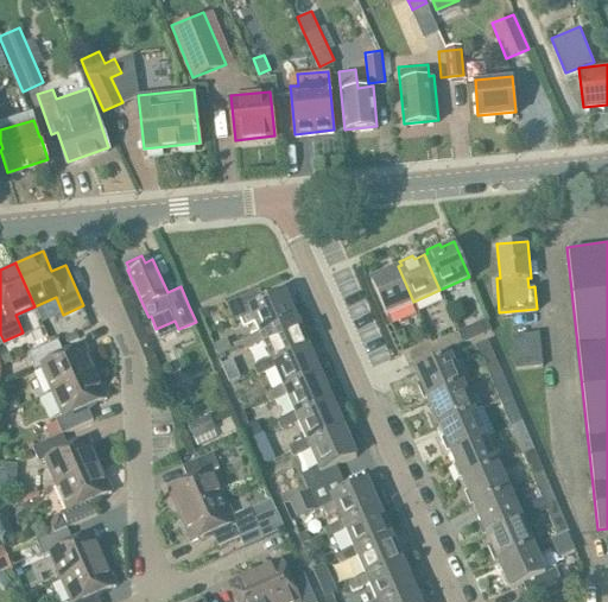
[(372,278),(387,312),(413,302),(398,266),(387,271),(386,267),(373,273),(374,277),(372,278)]
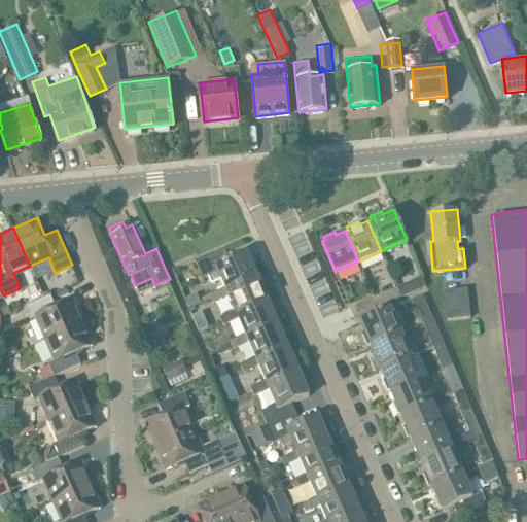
[(225,285),(224,285),(226,289),(257,276),(247,251),(230,259),(224,248),(197,261),(203,276),(209,274),(212,280),(221,276),(225,285)]
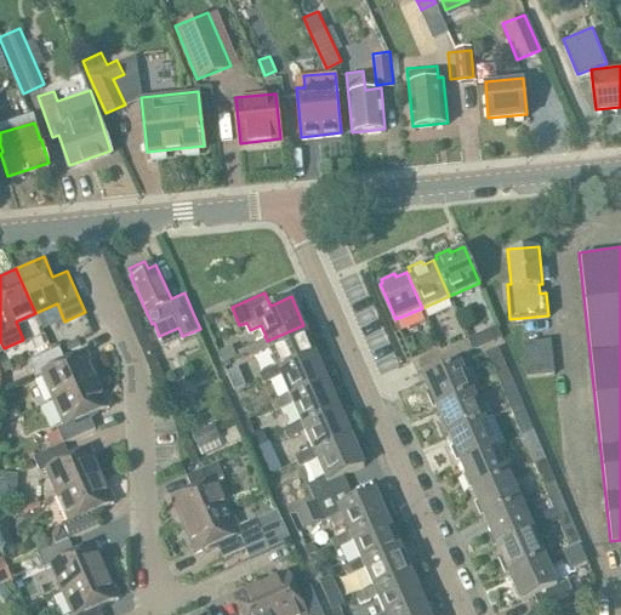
[(496,323),(467,335),(472,347),(502,335),(496,323)]
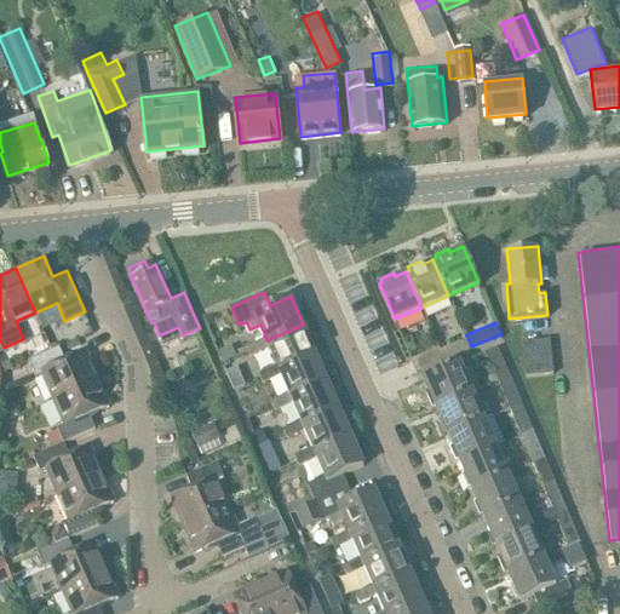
[(247,343),(248,346),(251,353),(269,344),(277,362),(276,363),(279,368),(315,351),(303,325),(267,340),(264,336),(247,343)]
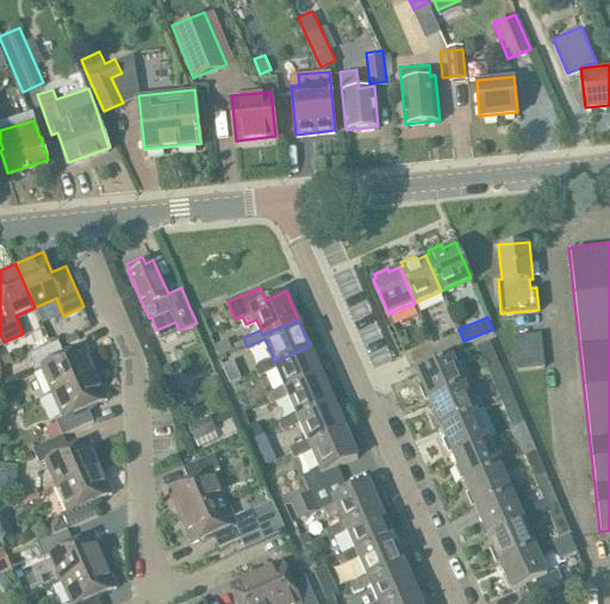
[(410,365),(436,353),(464,341),(459,329),(458,329),(433,341),(431,338),(404,350),(410,365)]
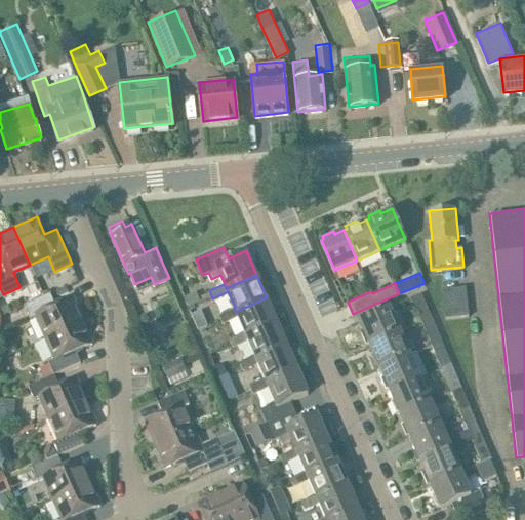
[(466,285),(442,287),(444,310),(468,307),(466,285)]
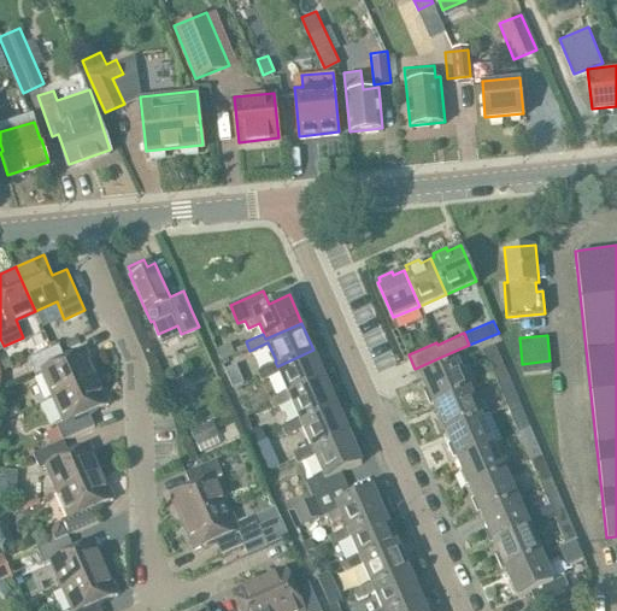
[(230,341),(218,346),(223,357),(235,352),(230,341)]
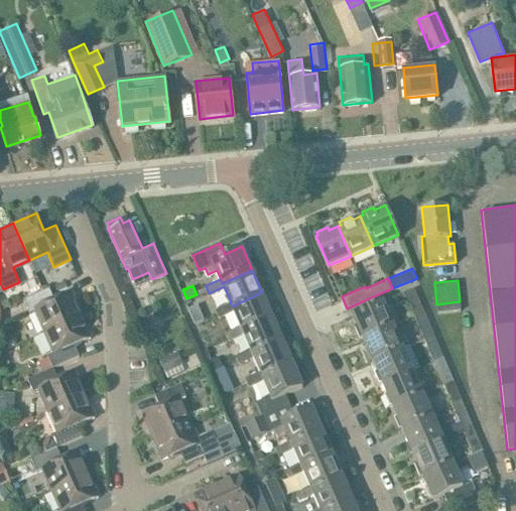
[(34,307),(43,330),(81,313),(72,290),(54,297),(49,286),(23,297),(28,309),(34,307)]
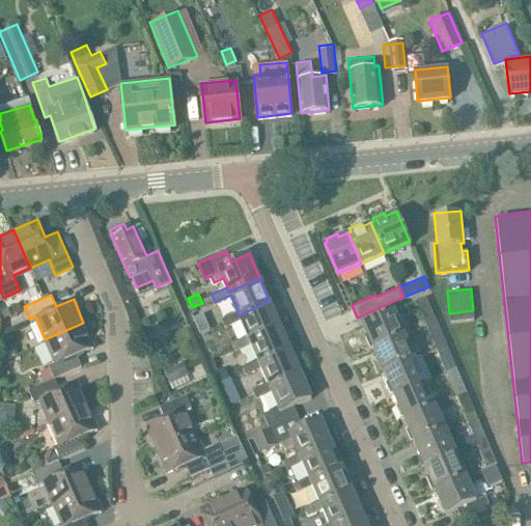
[(416,299),(426,324),(436,320),(425,295),(416,299)]
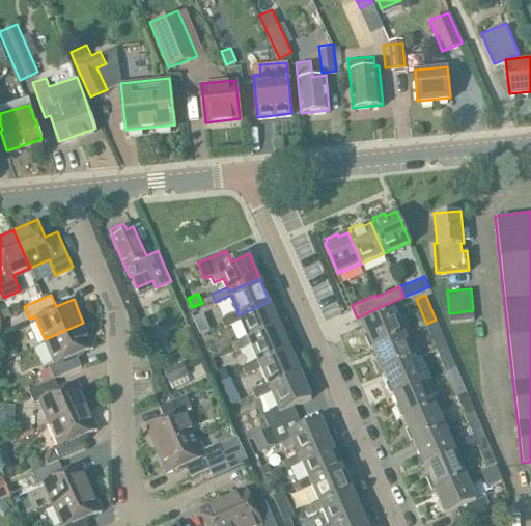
[(241,319),(247,334),(249,338),(280,325),(270,301),(239,315),(236,311),(222,317),(225,325),(241,319)]
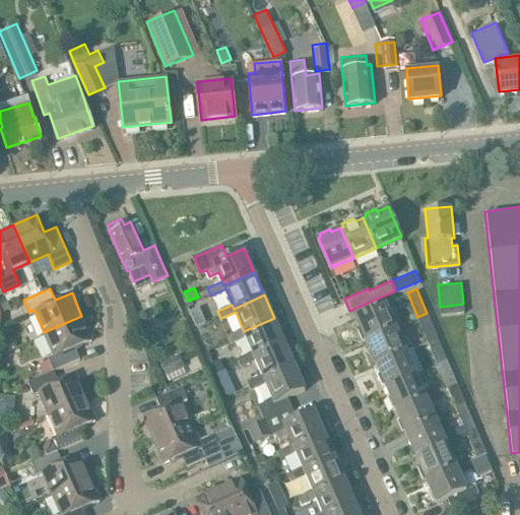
[(354,315),(359,325),(358,325),(363,336),(364,336),(366,339),(395,326),(385,303),(354,315)]
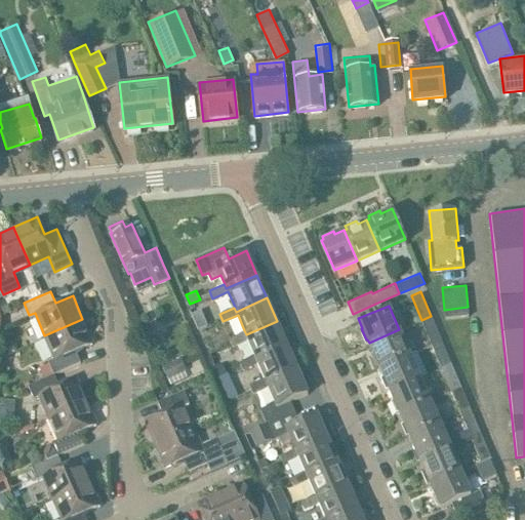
[(199,312),(193,315),(198,327),(205,324),(199,312)]
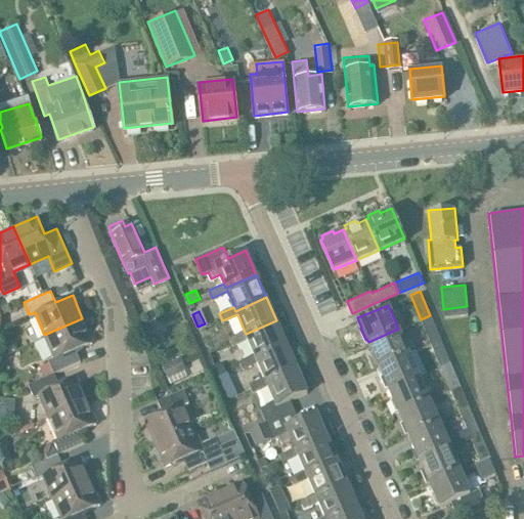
[(421,319),(430,343),(440,339),(430,315),(421,319)]
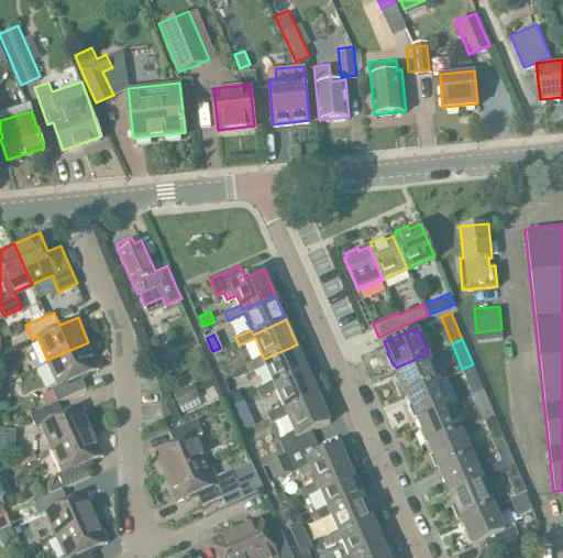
[(51,385),(57,400),(86,387),(80,374),(99,367),(88,342),(47,360),(57,383),(51,385)]
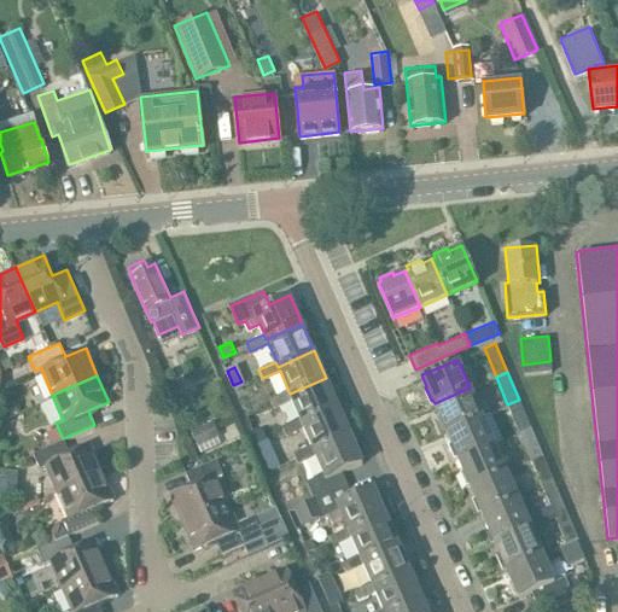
[(292,398),(299,417),(302,421),(338,406),(326,378),(290,394),(287,389),(270,397),(274,406),(292,398)]
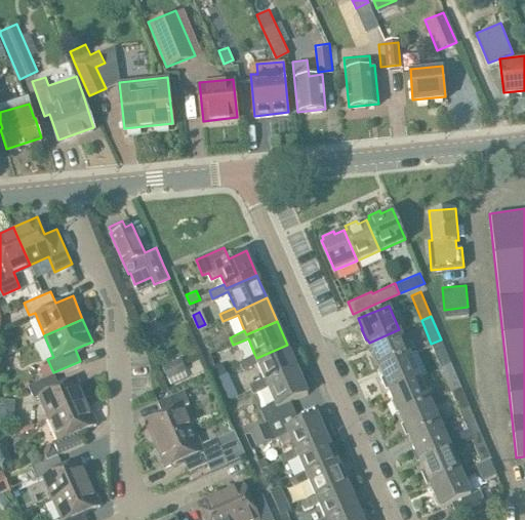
[(369,343),(373,353),(371,353),(376,364),(378,364),(378,365),(409,353),(399,329),(369,343)]
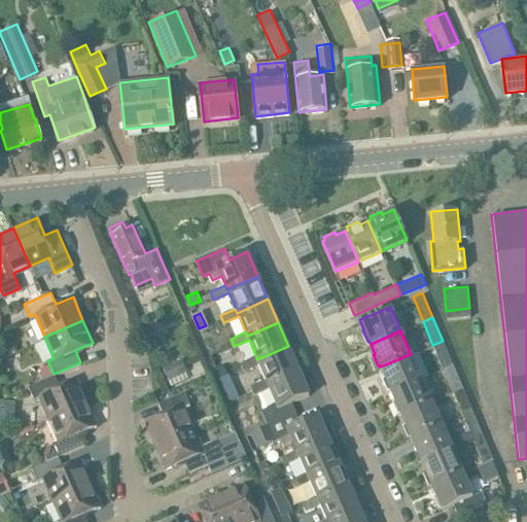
[(12,338),(5,338),(5,349),(18,349),(18,342),(12,338)]
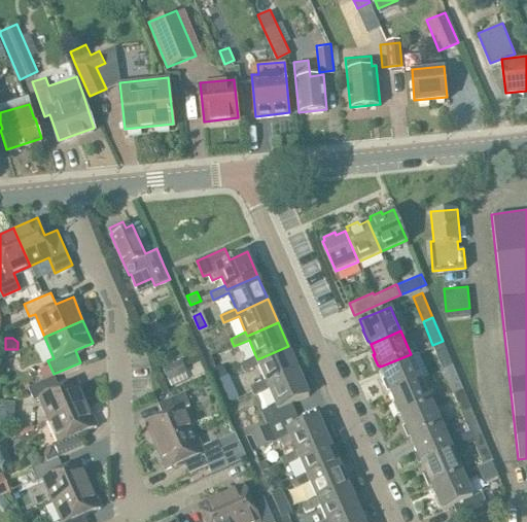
[(432,345),(443,369),(453,363),(443,341),(432,345)]
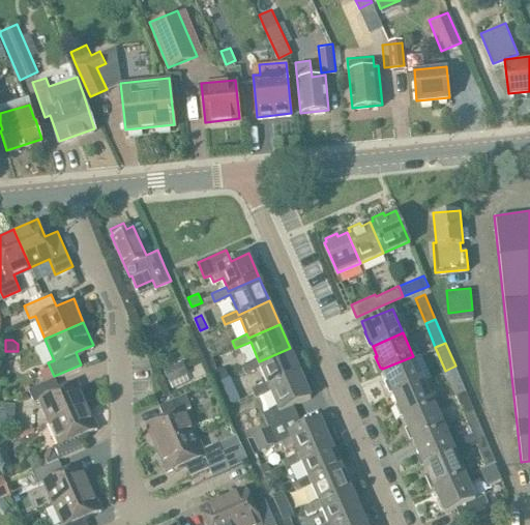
[(267,381),(269,385),(299,371),(290,348),(259,361),(257,357),(242,363),(245,372),(261,365),(267,381)]
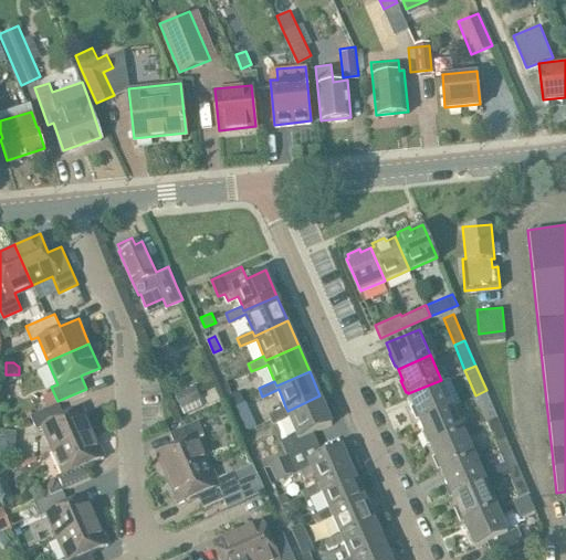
[(408,393),(412,403),(411,404),(416,416),(418,415),(420,420),(452,405),(441,380),(408,393)]
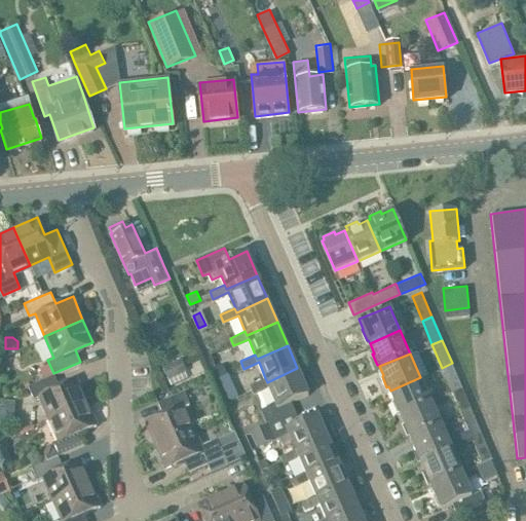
[(181,356),(161,365),(167,378),(187,369),(181,356)]
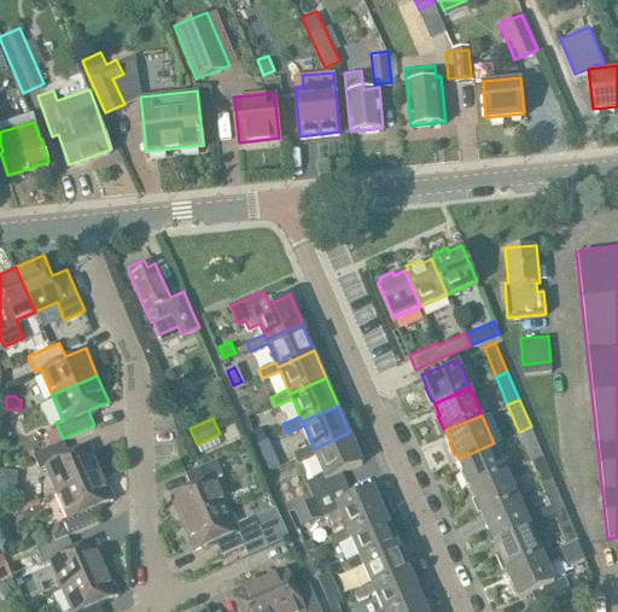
[(252,427),(251,429),(256,441),(257,441),(266,437),(261,424),(252,427)]
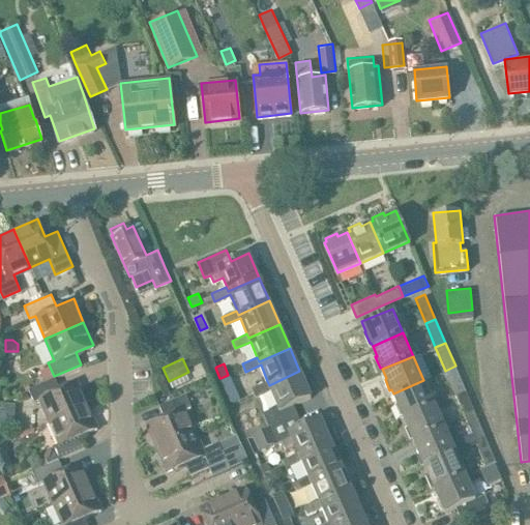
[(445,371),(455,394),(465,389),(455,366),(445,371)]
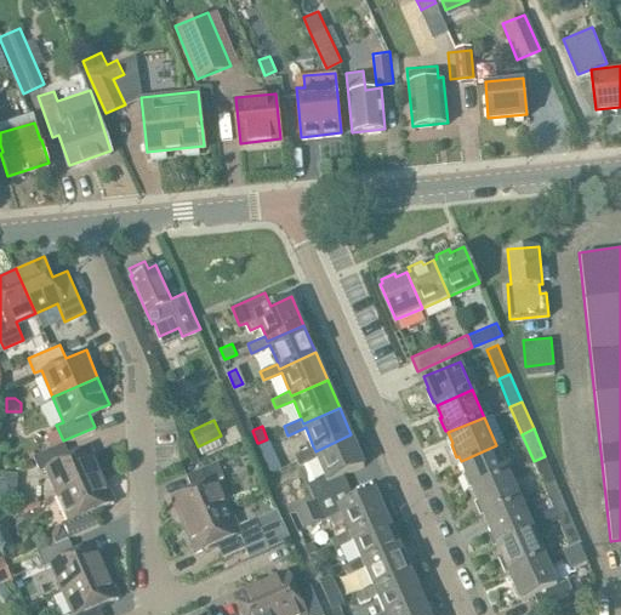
[(307,480),(315,500),(349,485),(343,472),(363,463),(351,434),(315,451),(313,446),(296,454),(300,462),(317,455),(325,473),(307,480)]
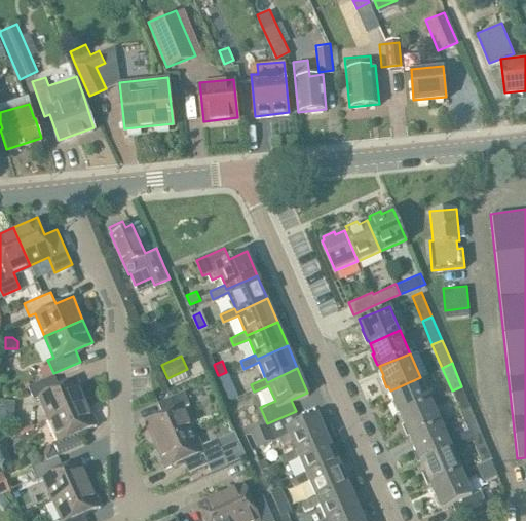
[(219,375),(218,375),(223,385),(224,385),(232,381),(228,371),(226,372),(219,375)]
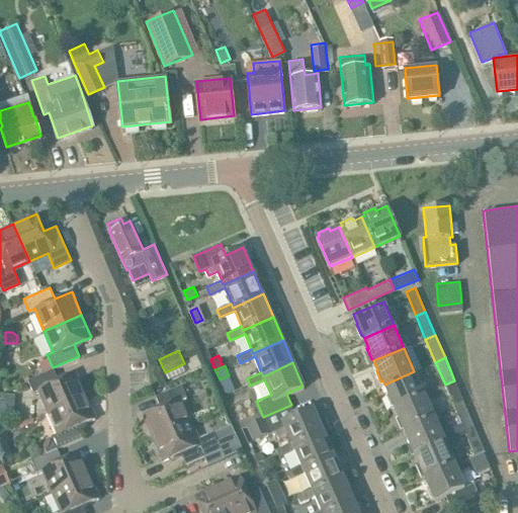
[(37,390),(47,411),(85,395),(75,371),(58,379),(53,367),(26,379),(32,392),(37,390)]
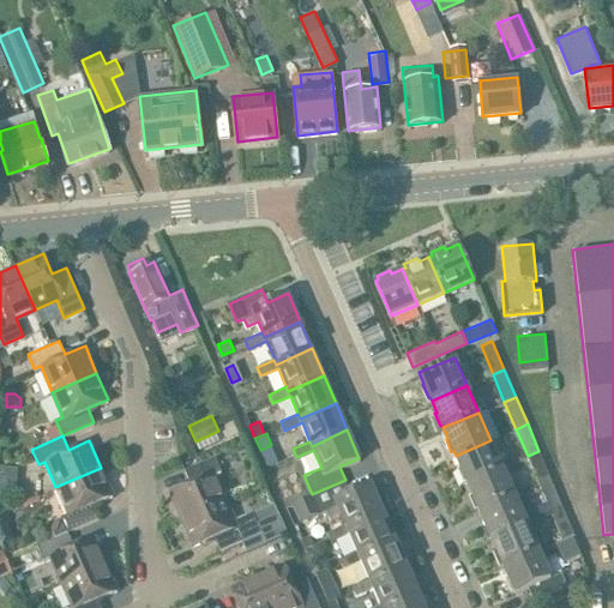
[(456,456),(461,467),(458,468),(464,481),(465,480),(467,482),(503,468),(491,440),(456,456)]
